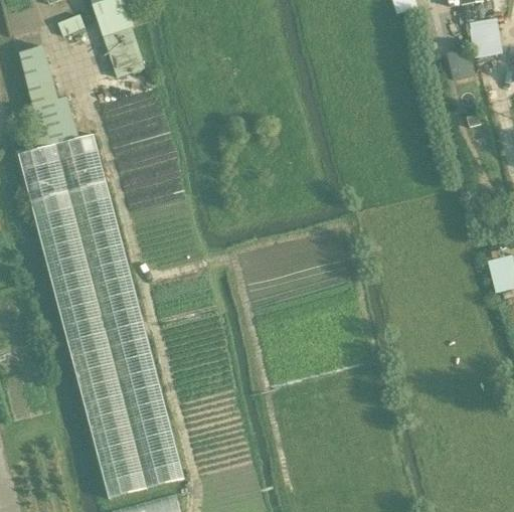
[(101,31),(131,21),(125,3),(124,0),(90,0),(95,13),(101,31)]
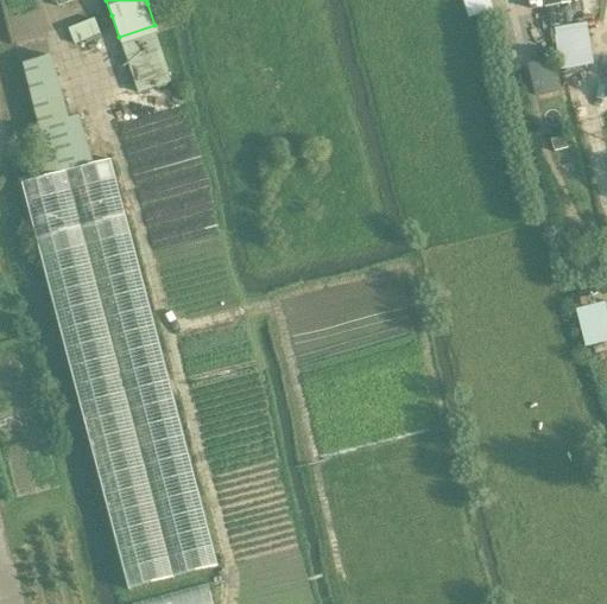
[(73,42),(99,32),(93,17),(67,26),(73,42)]
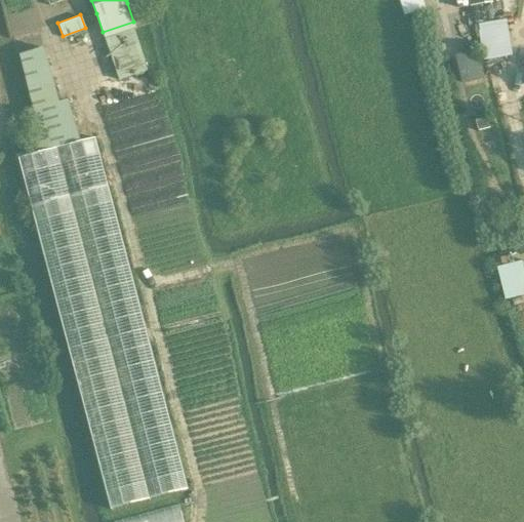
[(41,150),(42,152),(80,142),(68,98),(59,101),(56,90),(43,45),(18,53),(33,108),(30,109),(31,112),(25,113),(35,151),(41,150)]
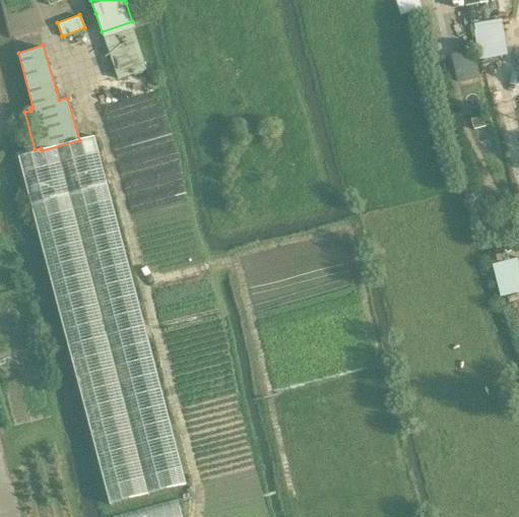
[(481,114),(469,117),(472,128),(484,125),(481,114)]
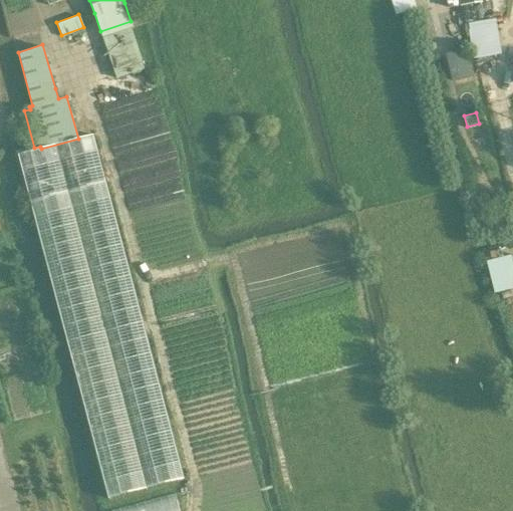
[(41,149),(17,156),(107,497),(184,477),(91,135),(78,139),(41,149)]
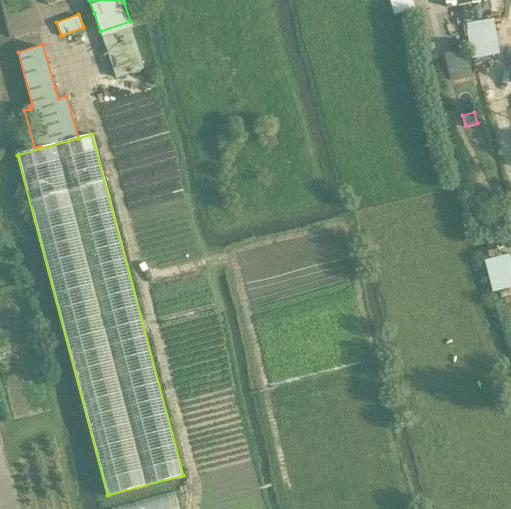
[(495,211),(480,215),(483,228),(499,224),(495,211)]
